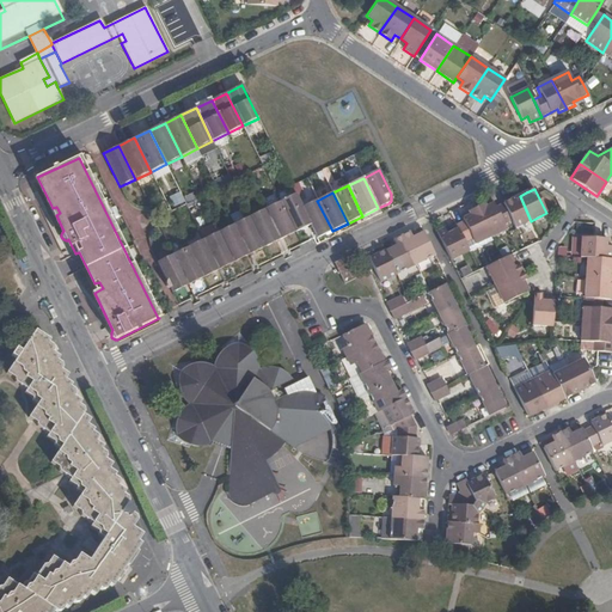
[(295,233),(311,225),(301,208),(295,195),(280,202),(295,233)]
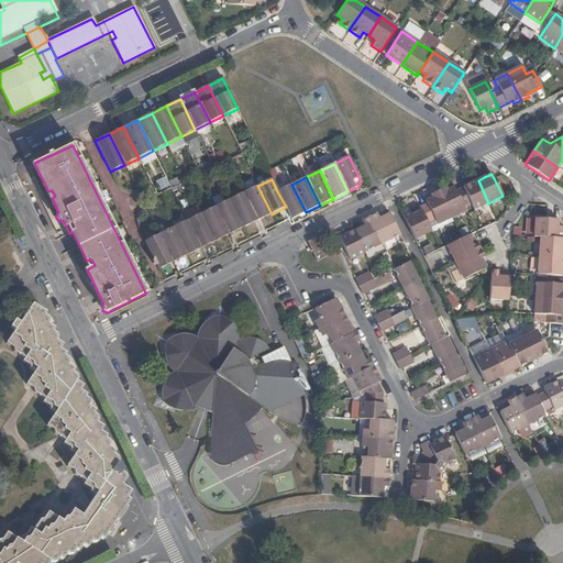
[(474,210),(488,203),(478,180),(463,187),(471,203),(474,210)]
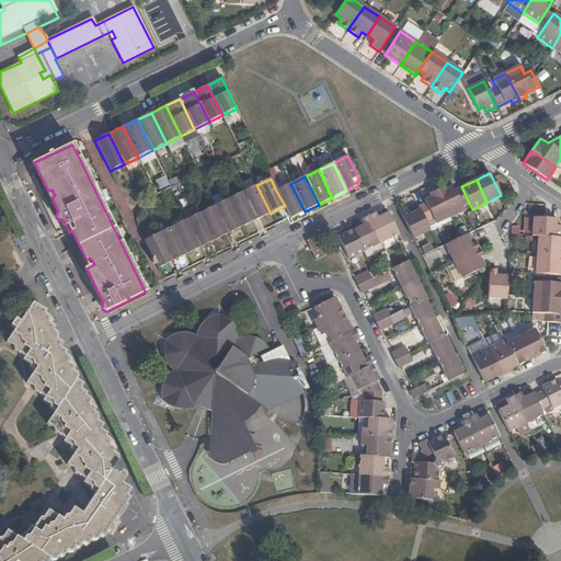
[(290,218),(305,212),(290,184),(276,191),(285,206),(289,217),(290,218)]
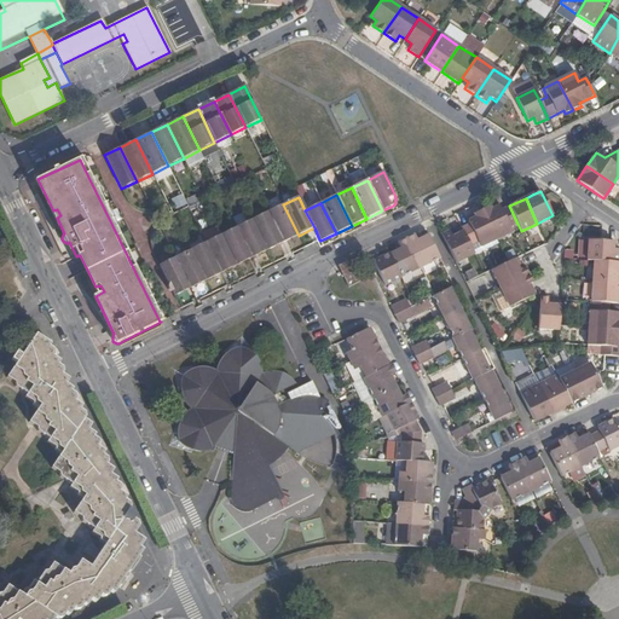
[(510,227),(518,224),(509,206),(501,210),(498,203),(482,210),(497,239),(513,232),(510,227)]
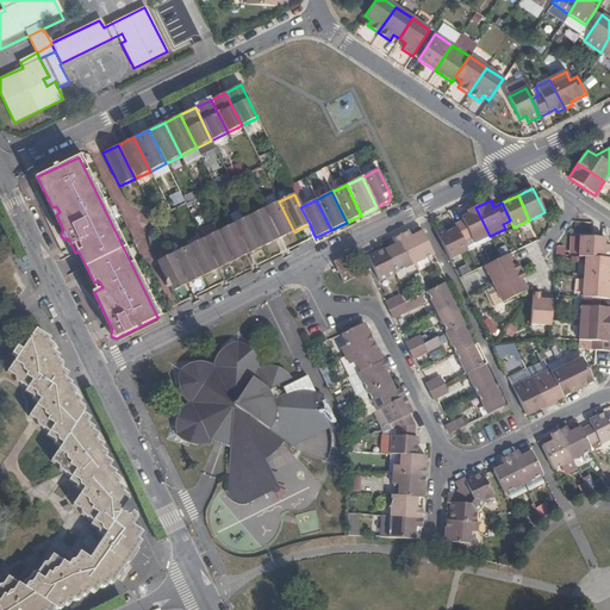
[(279,240),(294,232),(279,201),(265,209),(279,240)]
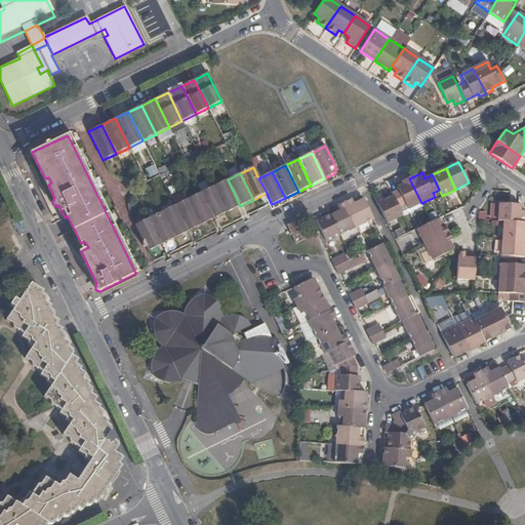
[(421,203),(409,178),(396,185),(398,190),(392,194),(399,208),(405,205),(408,210),(421,203)]
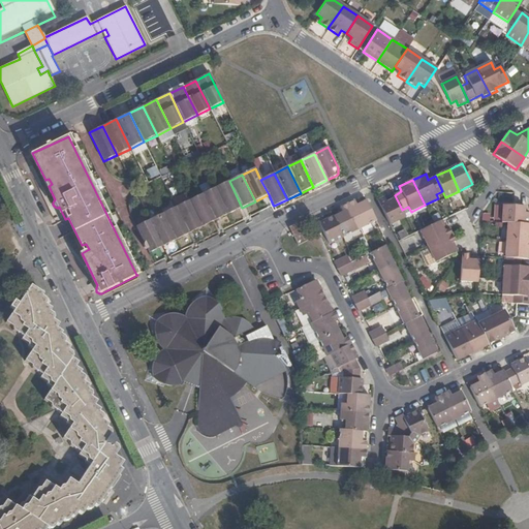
[(228,214),(242,208),(229,181),(215,188),(203,194),(189,200),(176,207),(162,214),(149,220),(135,226),(149,253),(162,247),(176,240),(189,234),(201,227),(215,220),(228,214)]
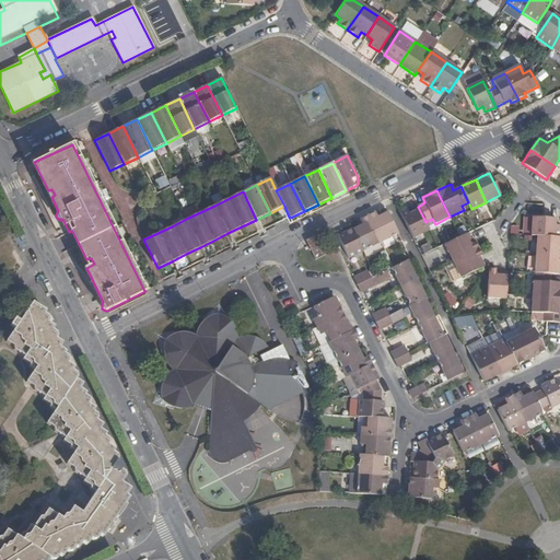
[(413,238),(430,230),(426,222),(418,207),(408,211),(407,209),(400,212),(413,238)]
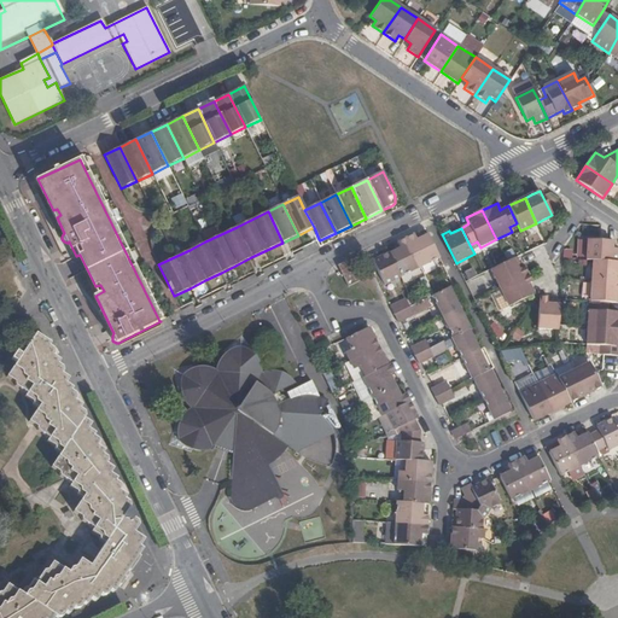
[(418,240),(415,234),(407,238),(420,267),(439,257),(429,234),(418,240)]
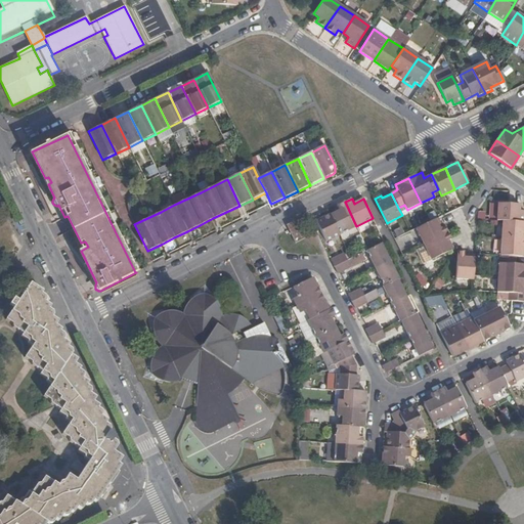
[(340,234),(356,226),(345,202),(338,206),(340,211),(331,215),(340,234)]
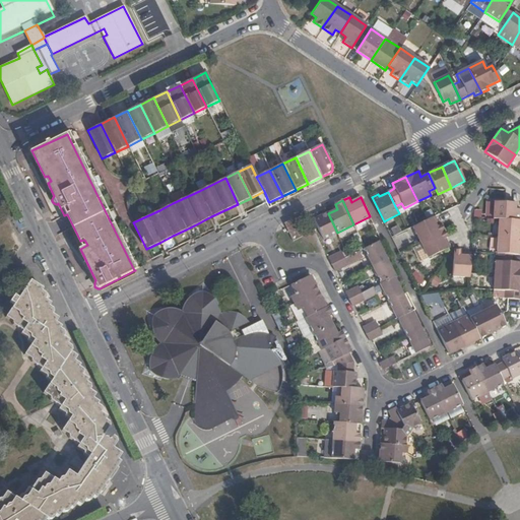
[(404,208),(401,203),(395,206),(399,213),(418,204),(417,201),(404,208)]
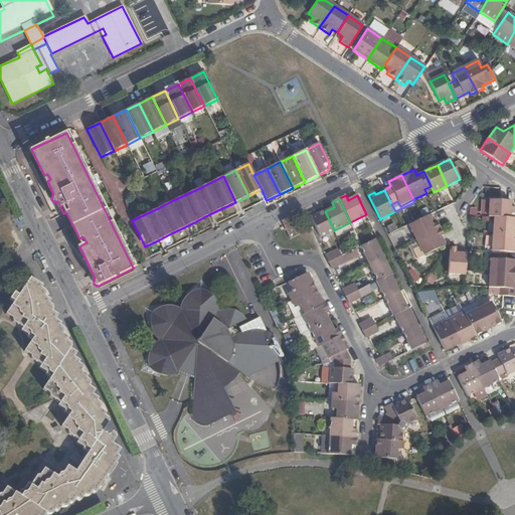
[(490,199),(489,217),(495,217),(514,218),(514,207),(511,207),(511,201),(500,200),(490,199)]
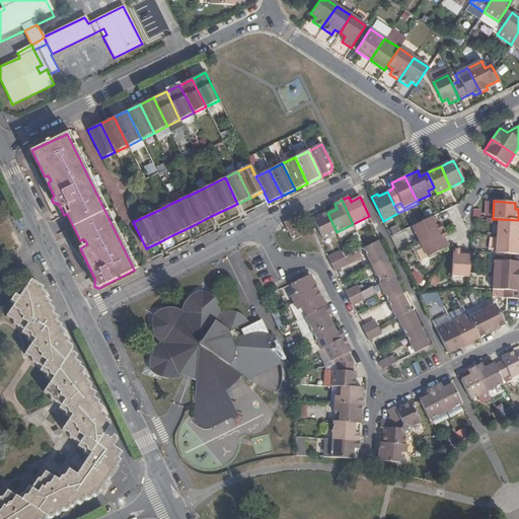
[(322,238),(337,232),(327,213),(326,212),(313,219),(322,238)]
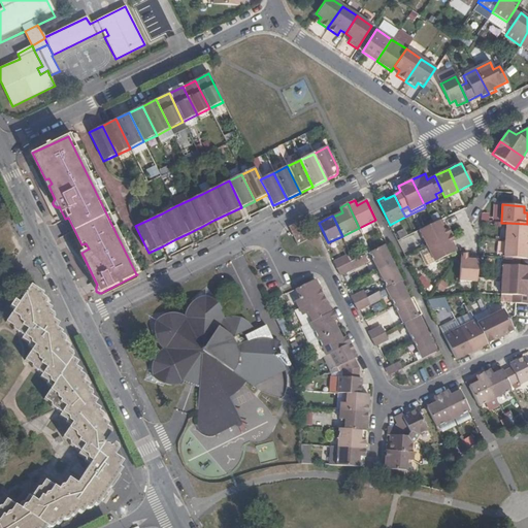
[(420,231),(427,246),(452,234),(449,228),(446,229),(441,220),(433,224),(420,231)]
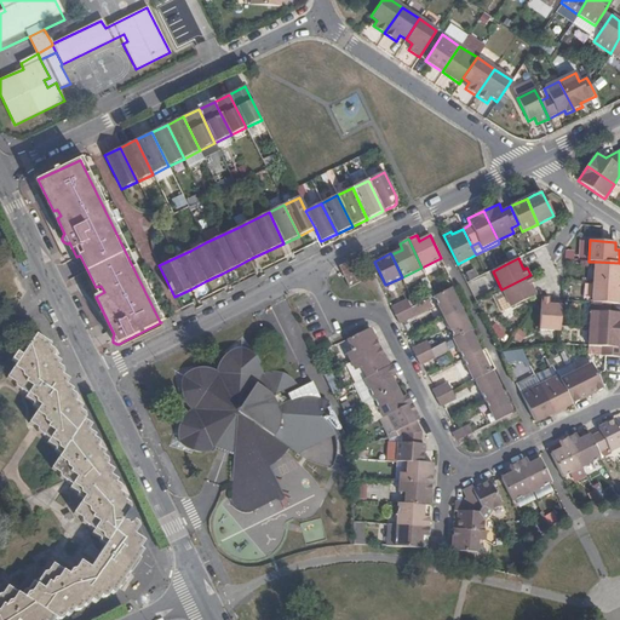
[(345,269),(343,275),(349,288),(361,282),(354,267),(350,260),(343,264),(345,269)]
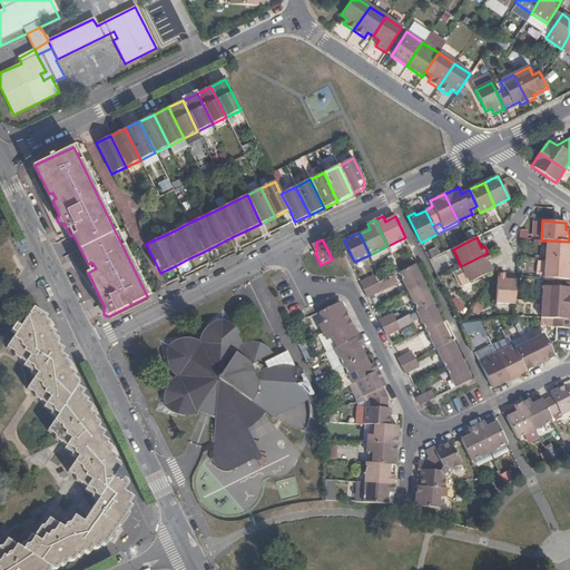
[(569,242),(548,241),(547,259),(569,261),(569,242)]
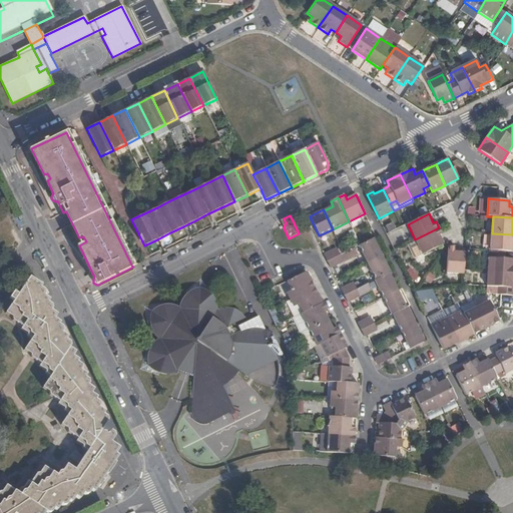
[(388,233),(396,230),(393,222),(385,225),(388,233)]
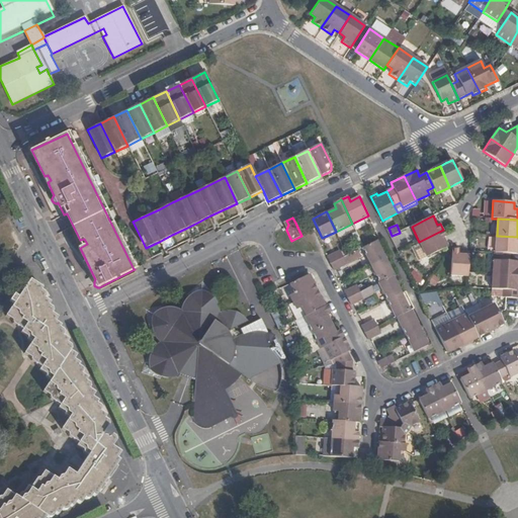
[(427,257),(448,247),(444,238),(446,236),(443,230),(419,242),(427,257)]
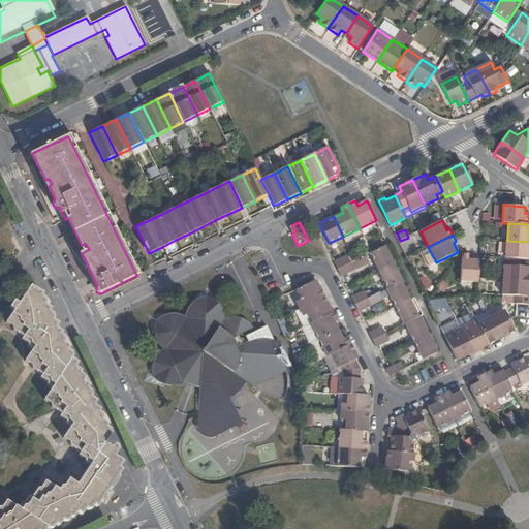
[(372,253),(365,238),(360,240),(368,255),(371,253),(372,253)]
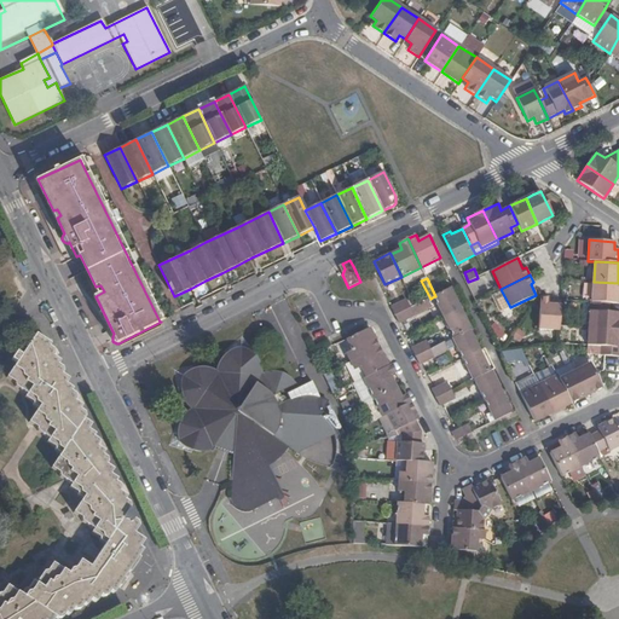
[(618,283),(594,282),(591,302),(609,304),(618,304),(618,283)]
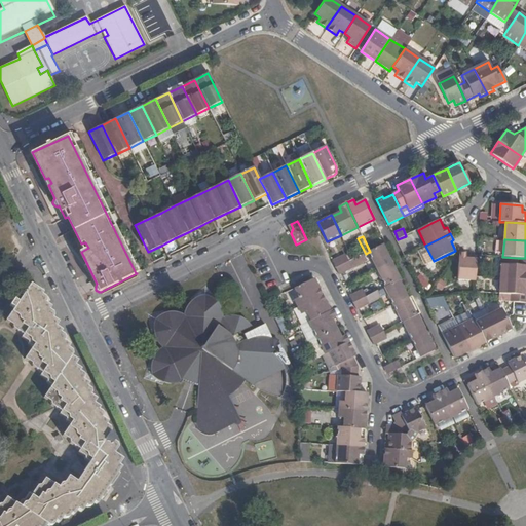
[(391,262),(383,245),(370,252),(369,252),(377,269),(391,262)]
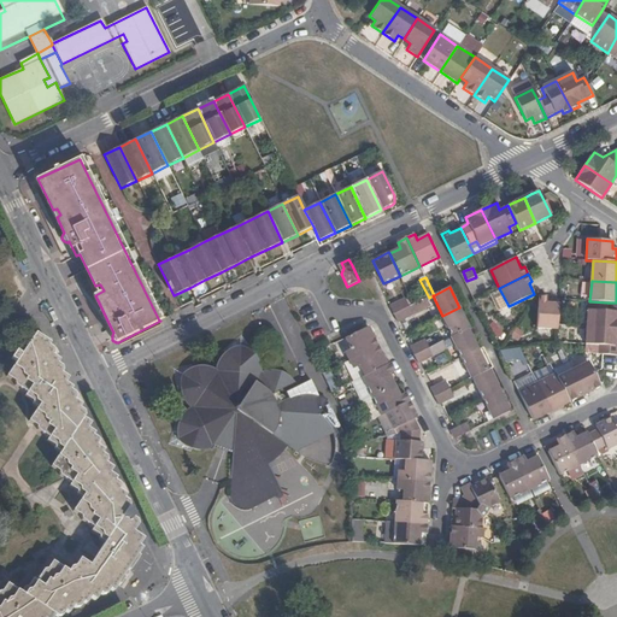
[(538,328),(558,329),(558,325),(560,300),(548,300),(548,297),(540,297),(538,328)]
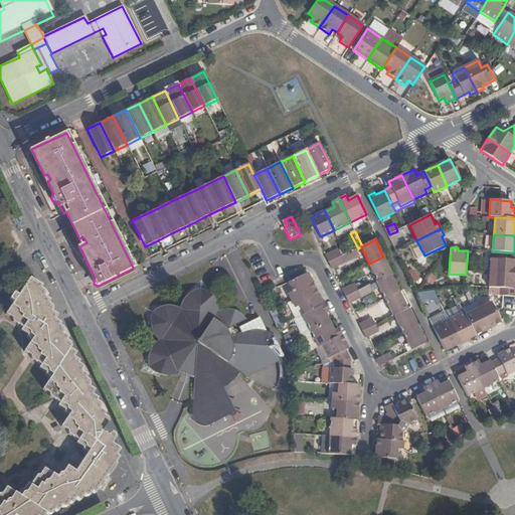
[(337,249),(325,255),(328,263),(341,256),(337,249)]
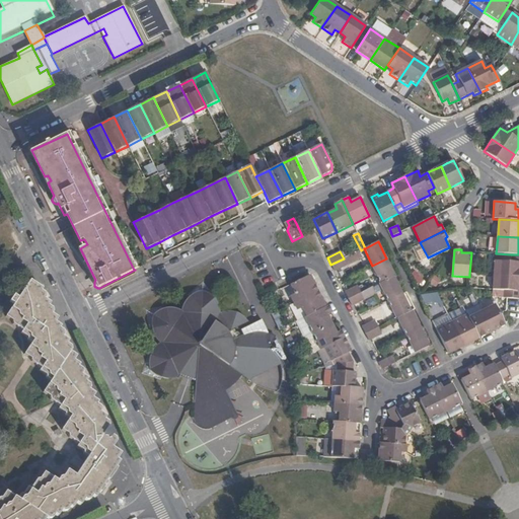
[(495,253),(494,275),(518,277),(518,262),(511,262),(511,254),(496,253),(495,253)]
